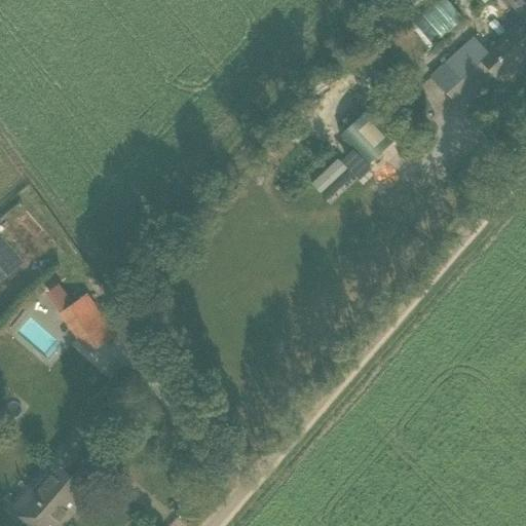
[(430,0),(409,20),(433,45),(462,17),(446,0),(430,0)]
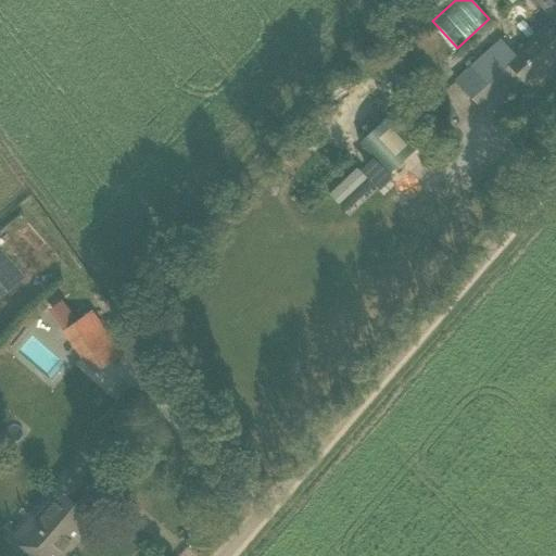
[(553,21),(555,25),(555,0),(533,0),(553,22),(553,21)]
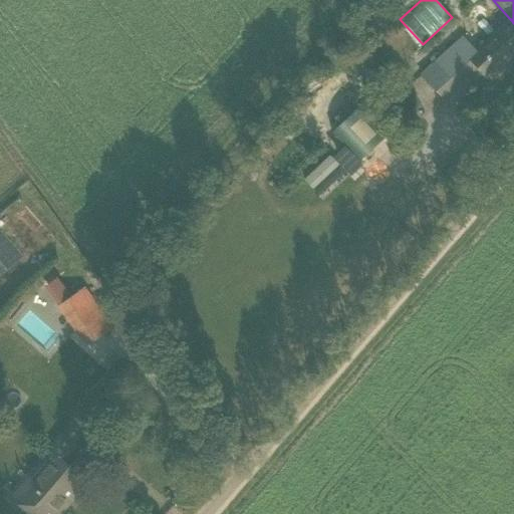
[(476,67),(487,79),(513,55),(513,23),(511,19),(511,20),(475,51),(463,38),(421,75),(441,98),(476,67)]
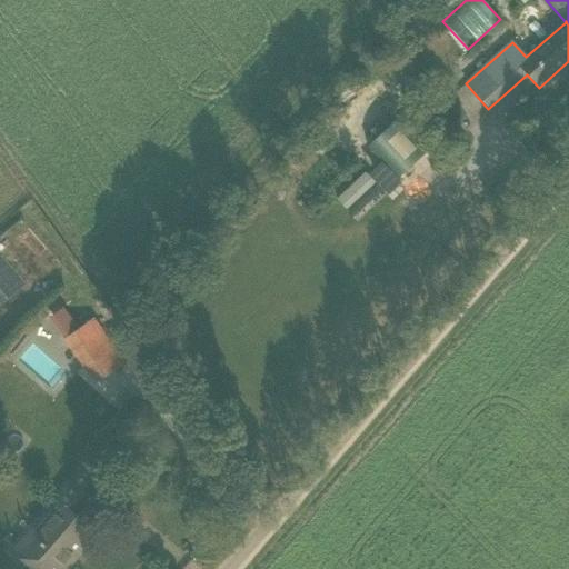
[(399,119),(365,150),(395,182),(429,151),(399,119)]
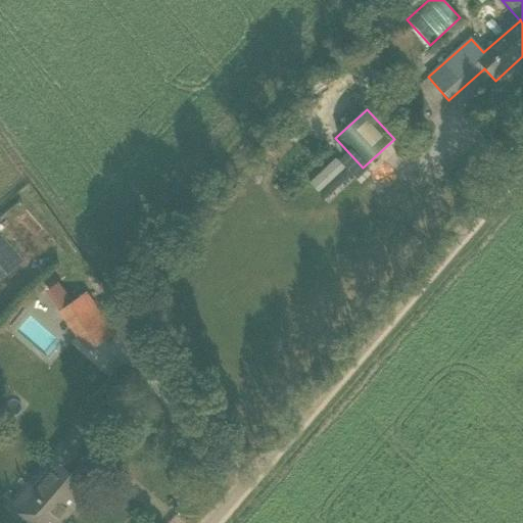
[(104,320),(87,295),(80,299),(80,298),(59,313),(88,352),(108,338),(98,324),(104,320)]
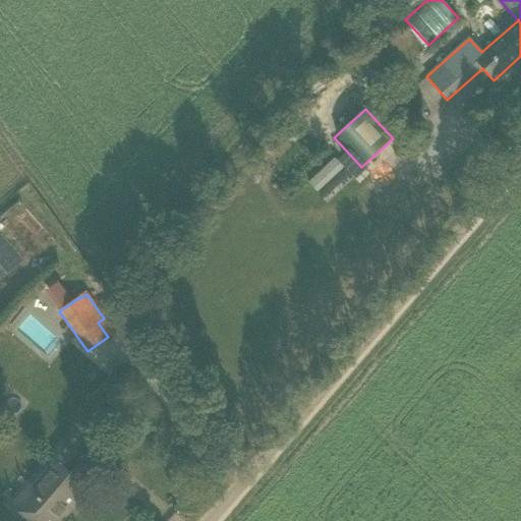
[(116,331),(125,325),(111,304),(102,311),(116,331)]
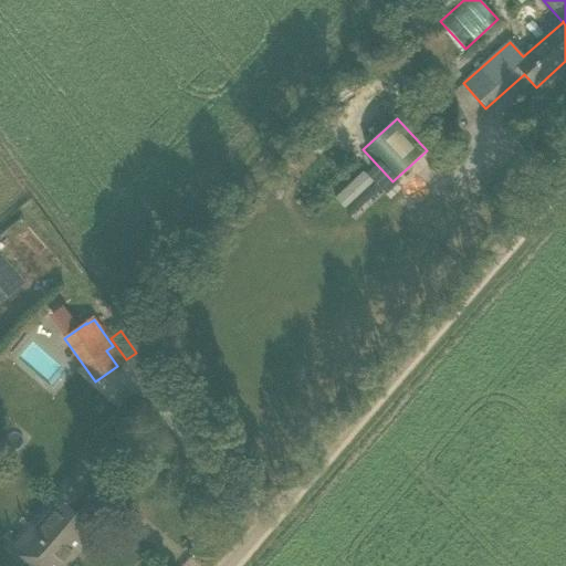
[(40,521),(17,547),(38,565),(66,565),(75,556),(74,555),(94,532),(76,517),(105,484),(83,464),(37,517),(40,521)]
